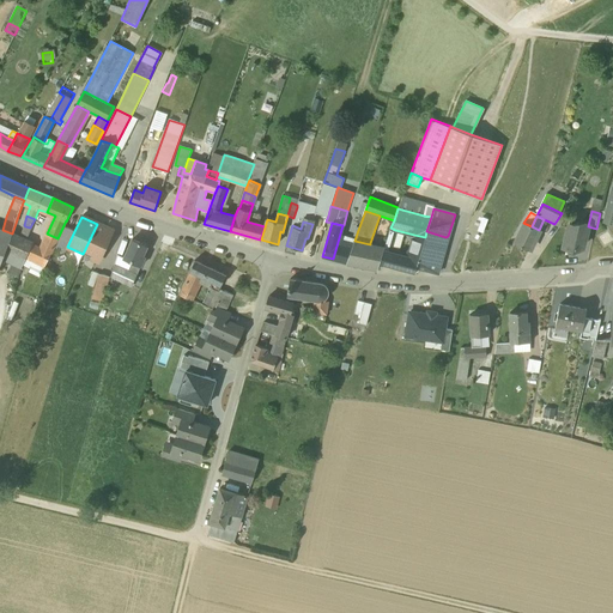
[(532,226),(523,223),(515,241),(529,249),(539,230),(532,226)]
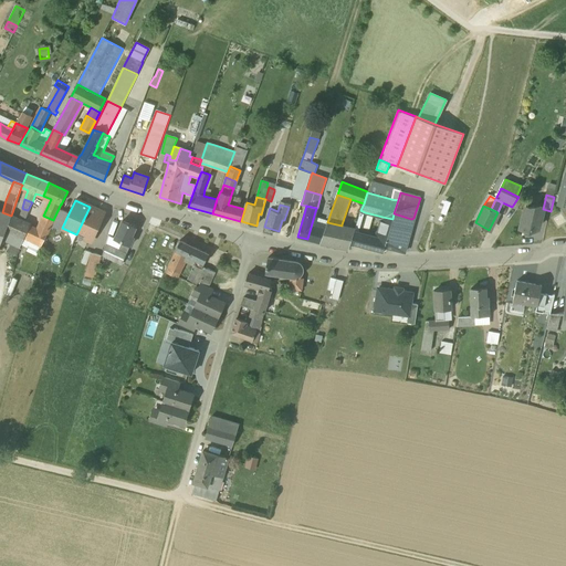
[(104,213),(90,207),(76,234),(92,241),(104,213)]
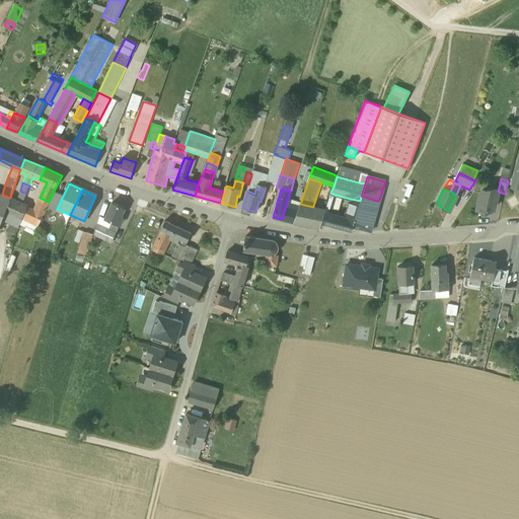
[(303,195),(291,191),(290,191),(282,219),(293,222),(300,204),(303,195)]
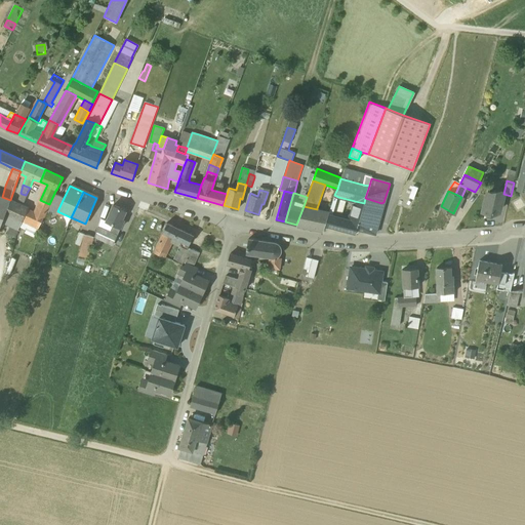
[(503,197),(487,193),(483,211),(499,215),(503,197)]
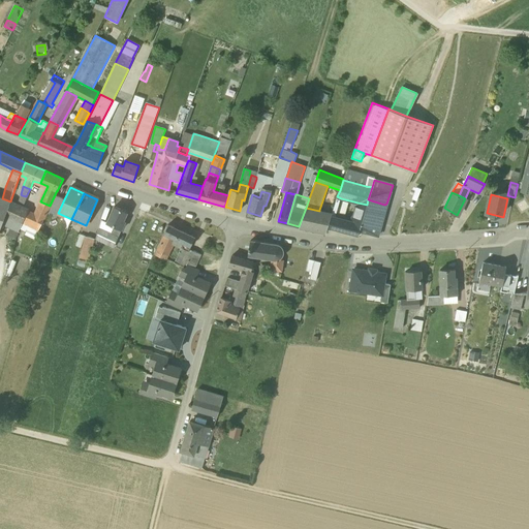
[(22,195),(18,207),(22,209),(26,196),(22,195)]
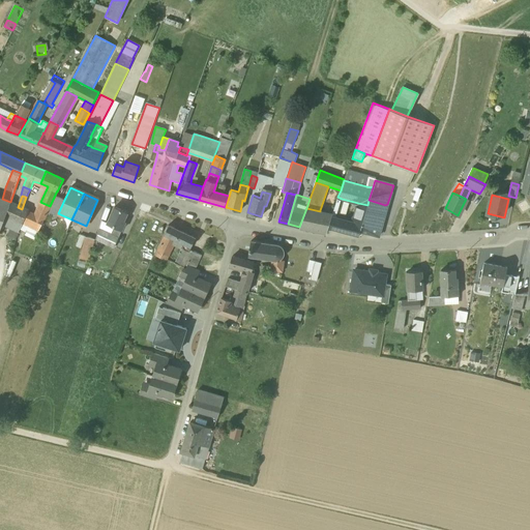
[(64,200),(56,196),(48,213),(57,216),(58,213),(64,200)]
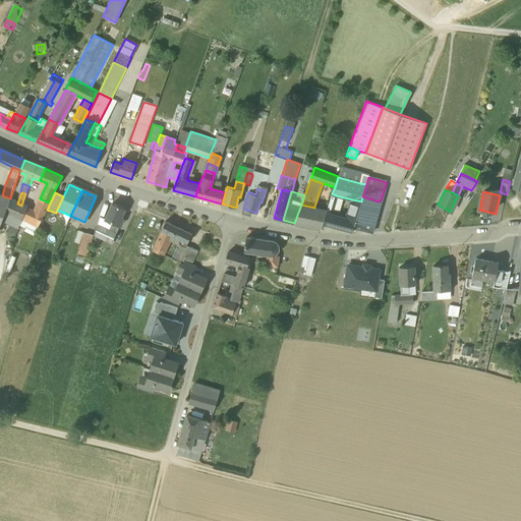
[(332,193),(327,210),(327,211),(326,213),(339,217),(340,213),(335,211),(335,209),(334,209),(337,198),(336,197),(336,195),(332,193)]
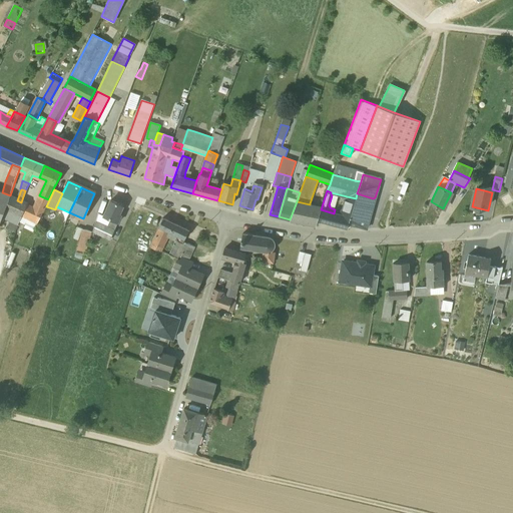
[(2,192),(0,191),(0,221),(2,217),(10,197),(10,195),(2,192)]
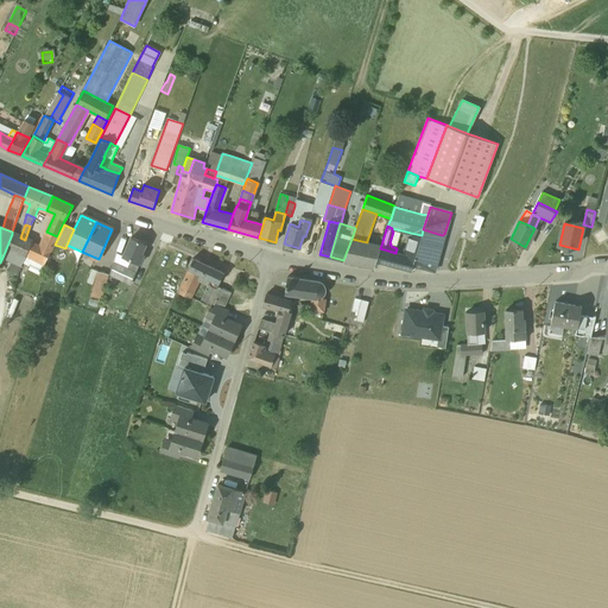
[(422,235),(412,265),(435,271),(444,234),(442,235),(423,229),(422,235)]
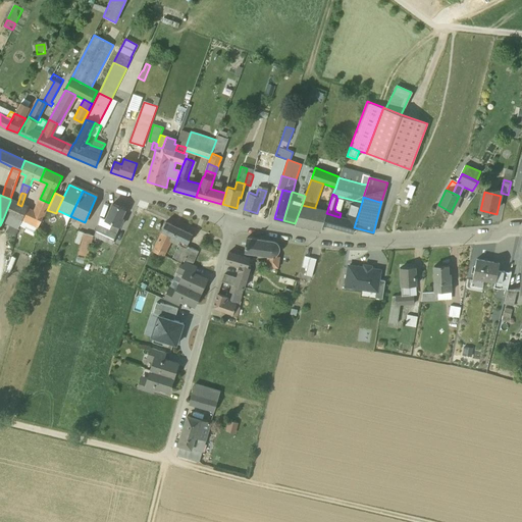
[(49,203),(40,199),(35,212),(43,216),(49,203)]
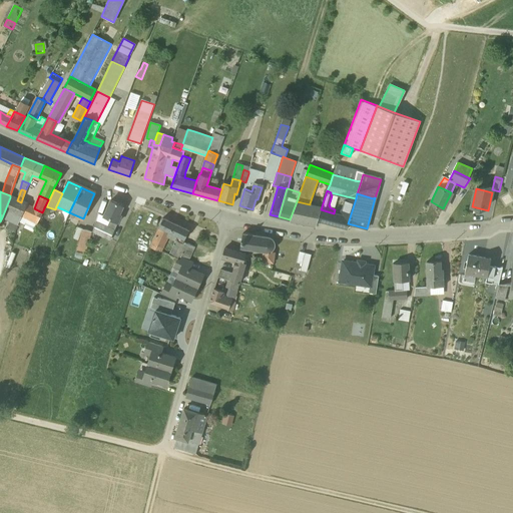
[(356,198),(347,196),(341,216),(334,213),(321,209),(318,220),(347,228),(348,223),(356,198)]
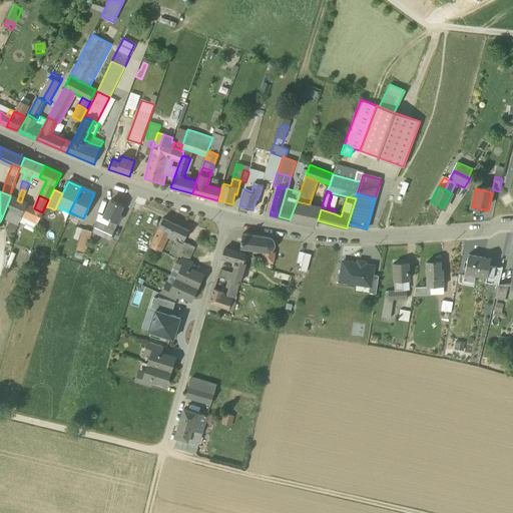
[(17,200),(10,197),(2,217),(11,221),(18,224),(21,216),(27,204),(21,202),(17,200)]
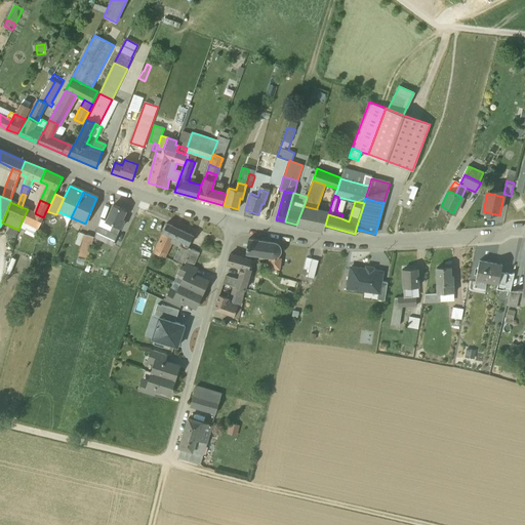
[(126,211),(113,205),(106,220),(106,221),(113,225),(120,228),(121,228),(124,220),(122,219),(126,211)]
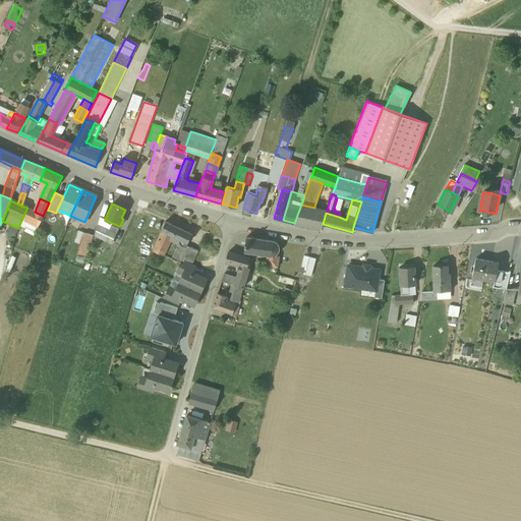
[(314,208),(301,205),(294,223),(321,229),(323,224),(326,213),(327,211),(314,208)]
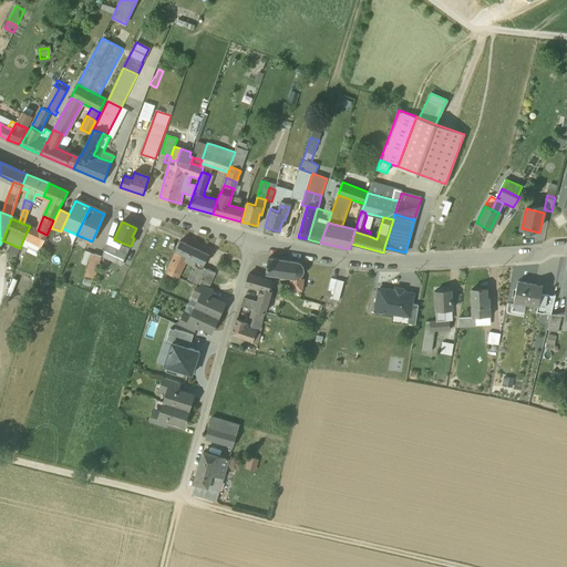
[(37,229),(30,226),(23,239),(41,247),(47,235),(38,230),(37,229)]
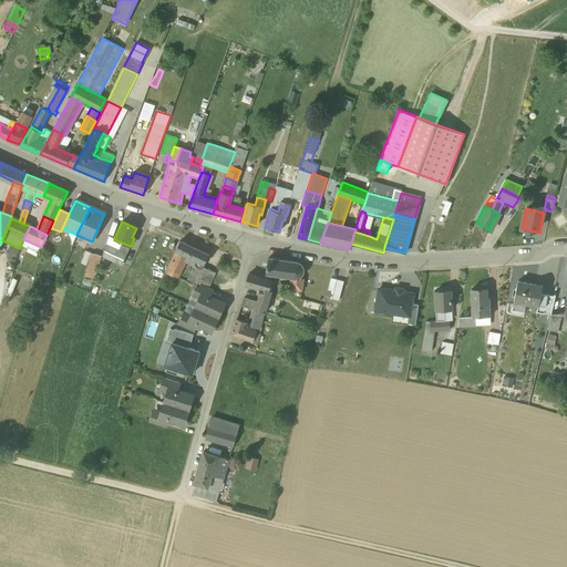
[(114,238),(109,236),(105,245),(119,250),(122,243),(114,239),(114,238)]
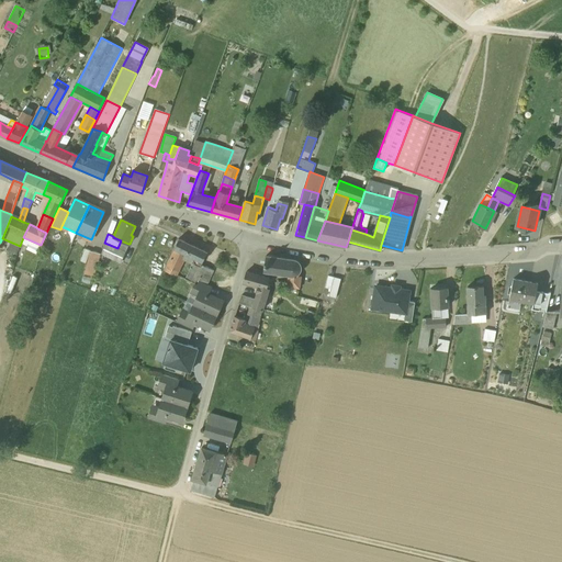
[(208,253),(179,238),(173,248),(202,262),(208,253)]
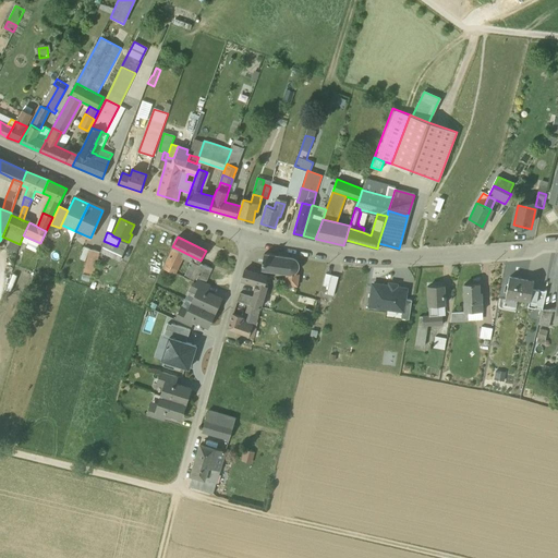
[(128,242),(120,239),(117,246),(124,250),(128,242)]
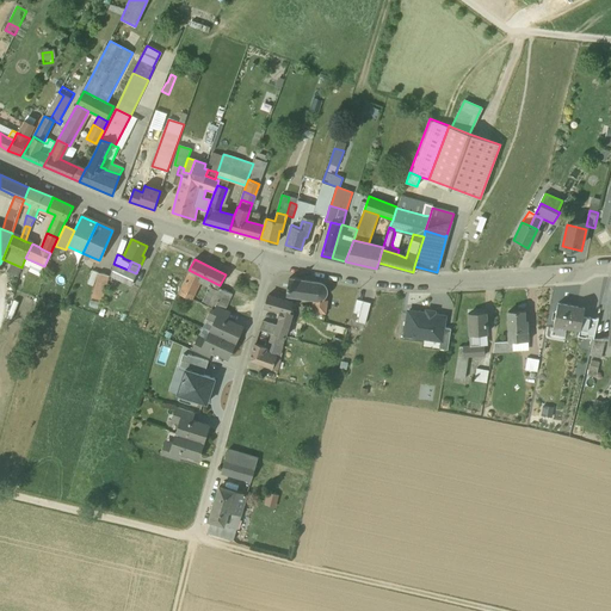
[(128,270),(113,264),(111,276),(131,285),(136,275),(128,270)]
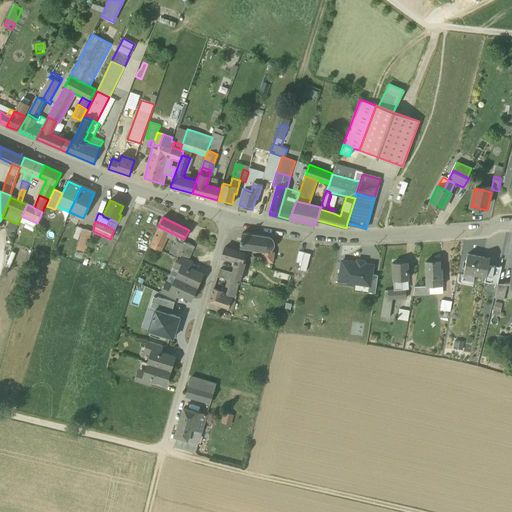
[(184,239),(158,226),(149,246),(160,251),(167,236),(175,240),(182,244),(183,242),(184,239)]
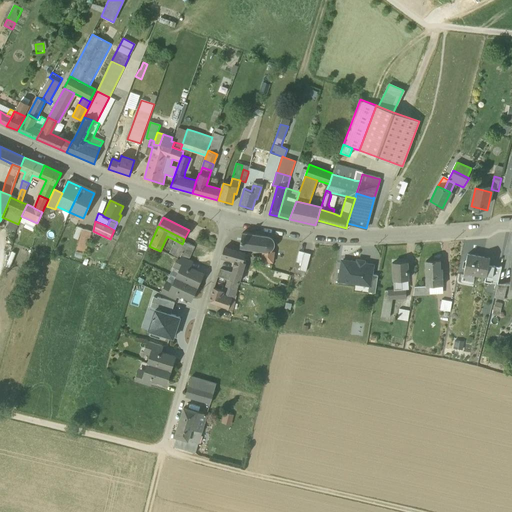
[(82,229),(77,227),(73,238),(78,240),(82,229)]
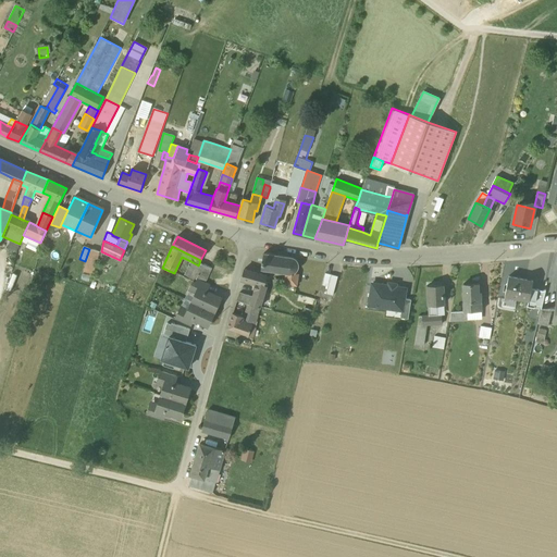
[(99,251),(89,249),(83,271),(94,274),(99,251)]
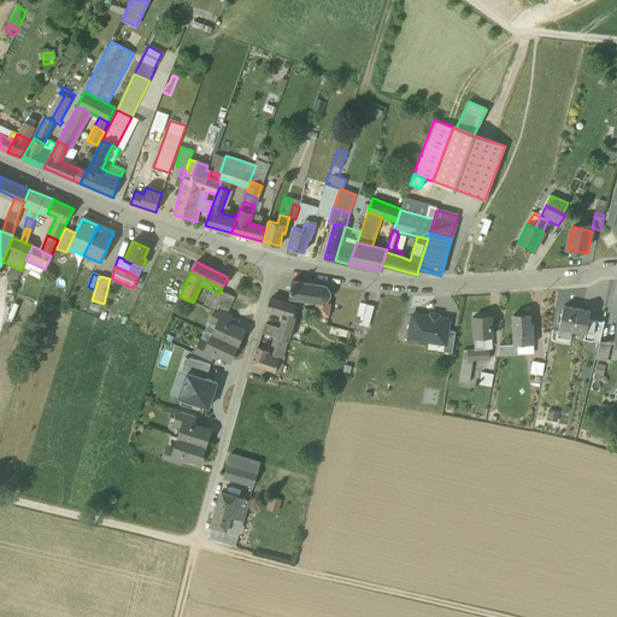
[(322,286),(313,285),(313,283),(312,283),(304,282),(303,282),(294,281),(292,281),(292,282),(291,297),(289,297),(289,298),(292,298),(300,299),(301,300),(301,299),(310,300),(310,301),(311,301),(316,301),(315,315),(329,317),(330,304),(327,303),(327,301),(327,300),(329,295),(330,295),(330,294),(329,294),(328,289),(329,289),(328,288),(323,286),(322,286)]
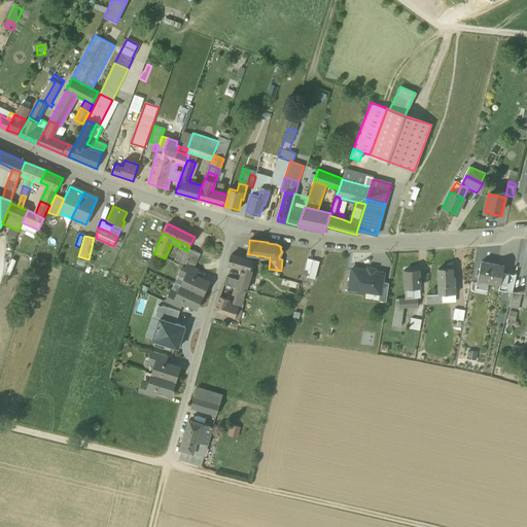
[(187,251),(180,247),(174,262),(182,266),(184,267),(186,264),(186,262),(195,268),(200,254),(188,249),(187,251)]
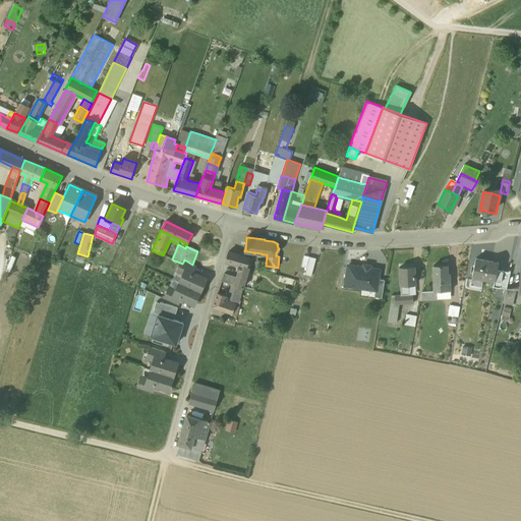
[(249,258),(228,252),(225,261),(239,265),(247,268),(249,258)]
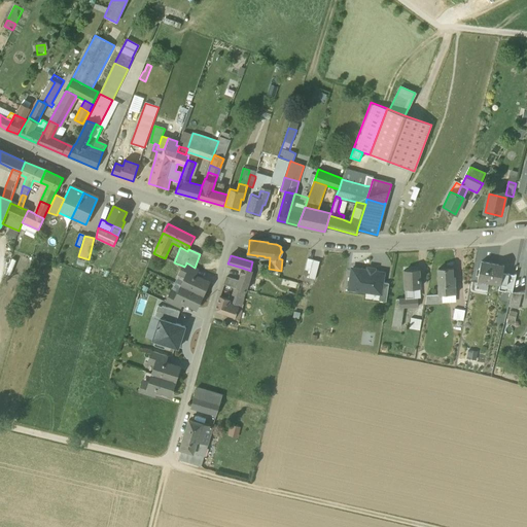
[(313,260),(308,258),(305,270),(310,271),(313,260)]
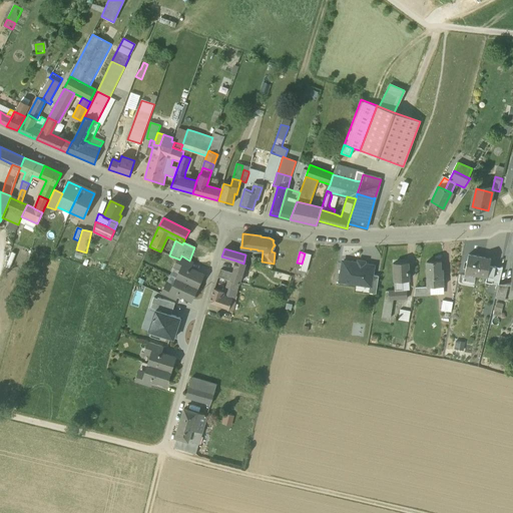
[(302,264),(301,271),(307,272),(311,254),(305,252),(302,264)]
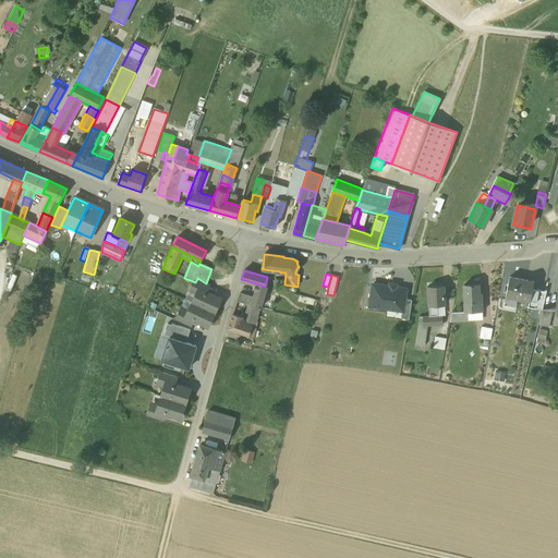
[(534,281),(509,277),(506,295),(530,300),(533,289),(534,281)]
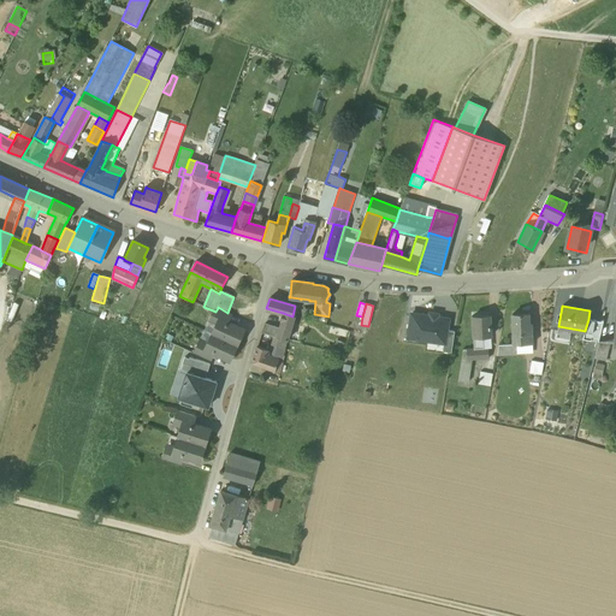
[(231,314),(218,308),(215,312),(213,311),(211,317),(218,319),(227,323),(229,323),(231,314)]
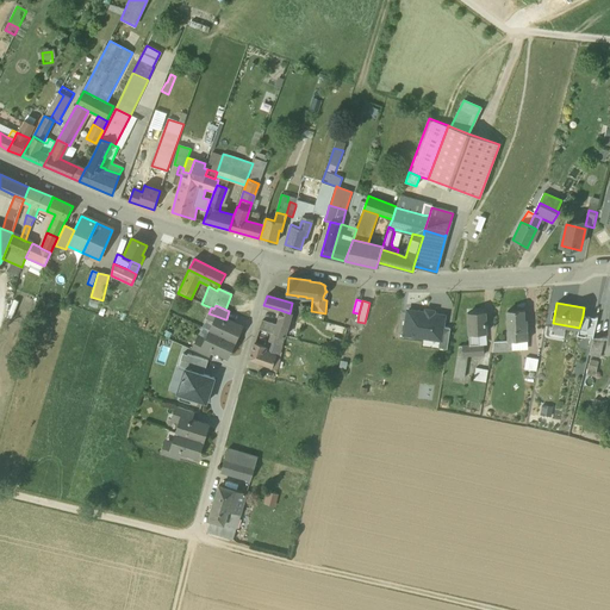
[(280,310),(279,317),(280,317),(278,325),(274,334),(284,337),(290,313),(280,310)]
